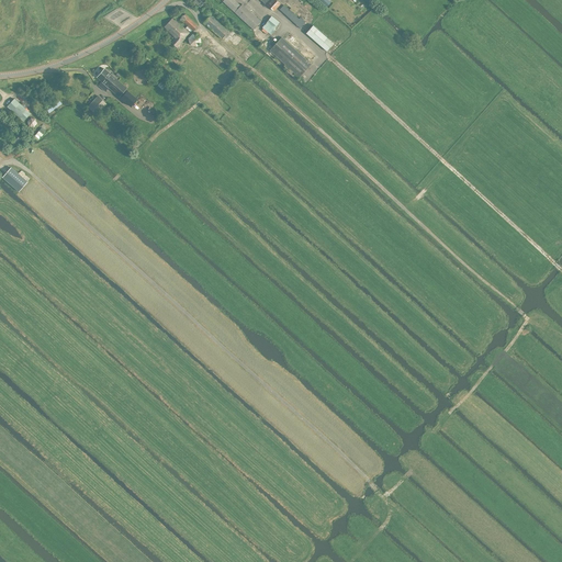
[(235,12),(254,30),(261,22),(243,4),(240,6),(234,0),(224,0),(223,1),(235,12)]
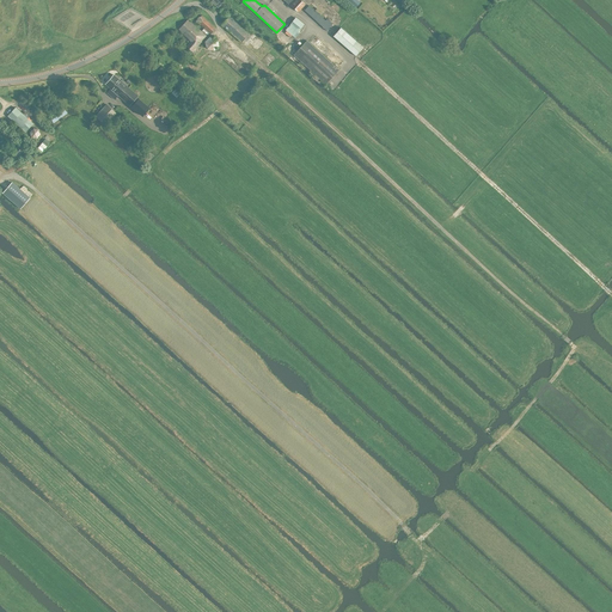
[(306,5),(300,0),(295,0),(291,6),(299,13),(306,5)]
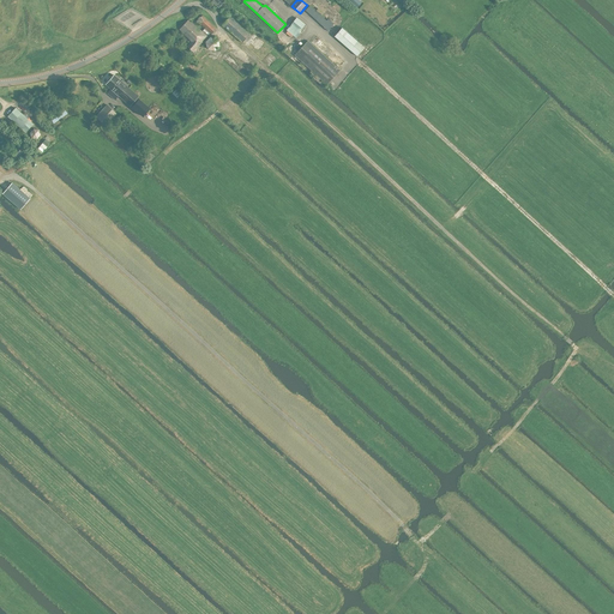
[(306,11),(327,31),(333,24),(327,19),(326,20),(309,6),(306,11)]
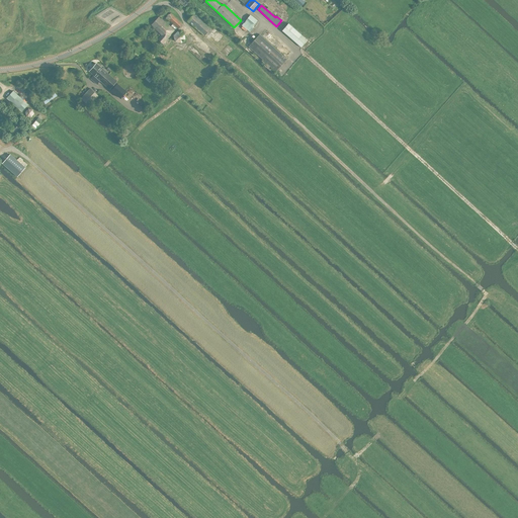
[(268,7),(266,9),(275,17),(277,15),(268,7)]
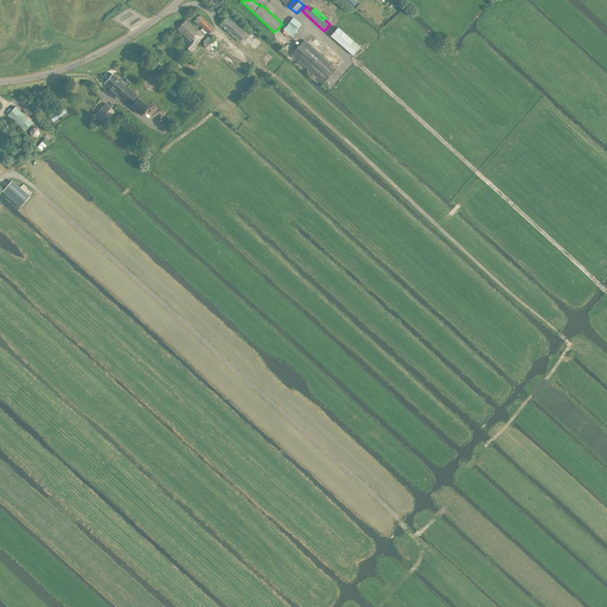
[(185,46),(192,52),(198,46),(197,45),(198,44),(208,33),(209,34),(213,29),(200,16),(195,21),(203,29),(199,31),(186,19),(177,30),(190,42),(185,46)]
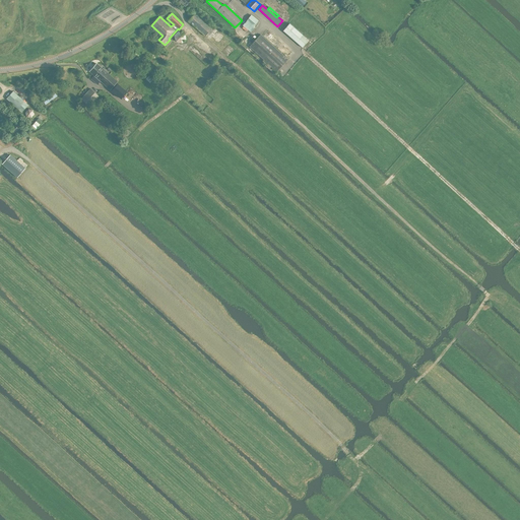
[(251,15),(243,25),(244,26),(242,28),(247,31),(248,29),(251,33),(254,27),(253,27),(258,20),(251,15)]
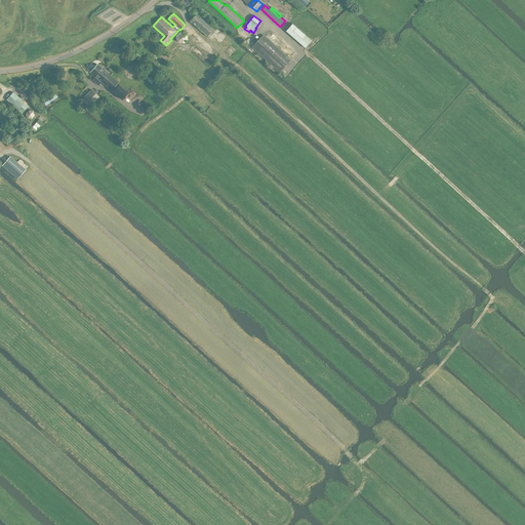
[(285,32),(305,48),(312,41),(307,37),(292,24),(285,32)]
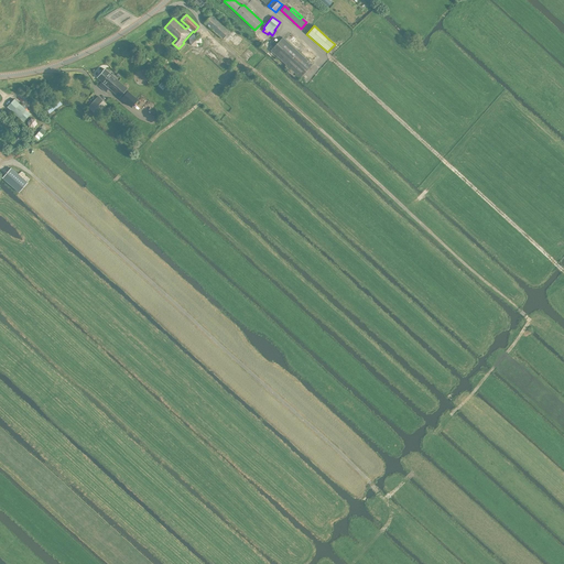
[(201,34),(198,34),(198,33),(197,33),(196,33),(195,34),(193,34),(188,39),(191,45),(197,47),(202,42),(201,34)]
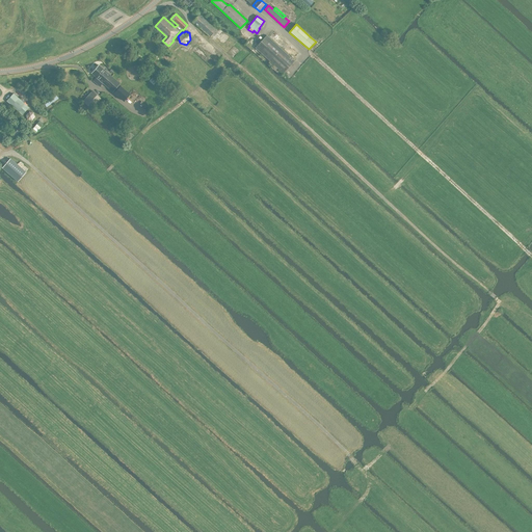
[(270,61),(267,64),(273,70),(281,76),(289,67),(295,61),(266,35),(255,48),(270,61)]
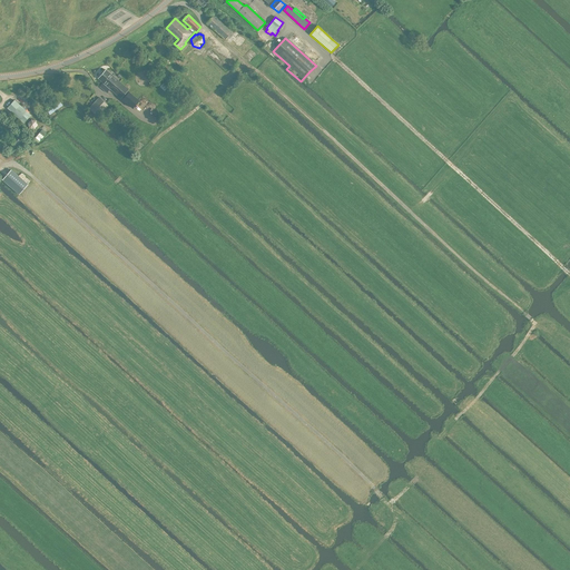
[(106,69),(98,78),(104,82),(99,87),(102,89),(107,94),(110,89),(120,98),(128,89),(106,69)]
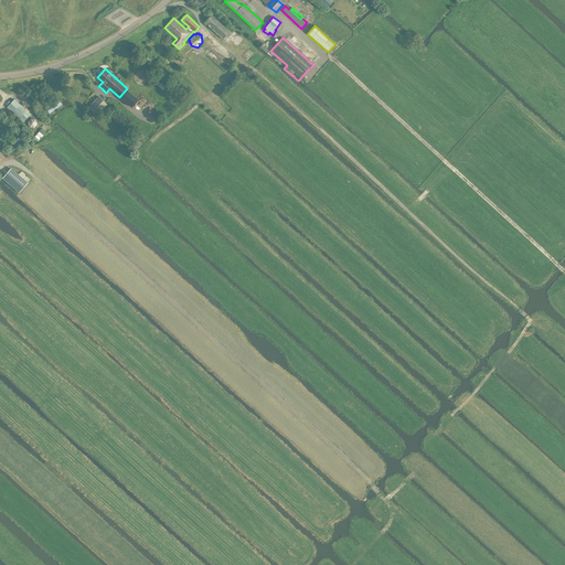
[(141,95),(131,87),(121,98),(131,107),(141,95)]
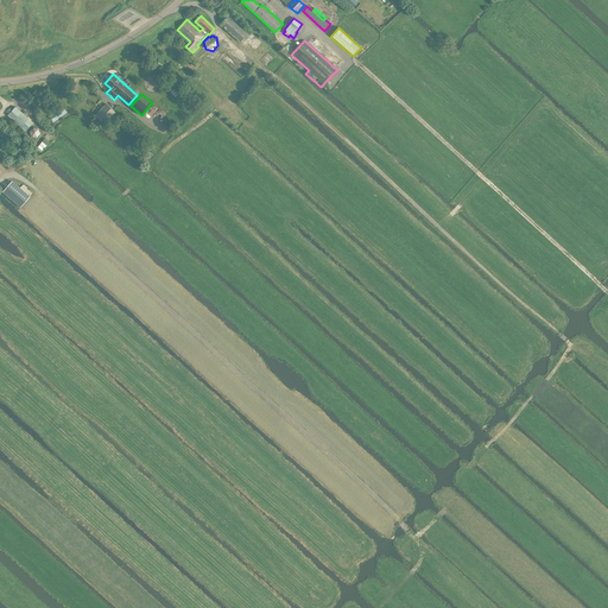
[(95,115),(93,119),(100,126),(102,122),(105,125),(115,113),(106,103),(95,115)]
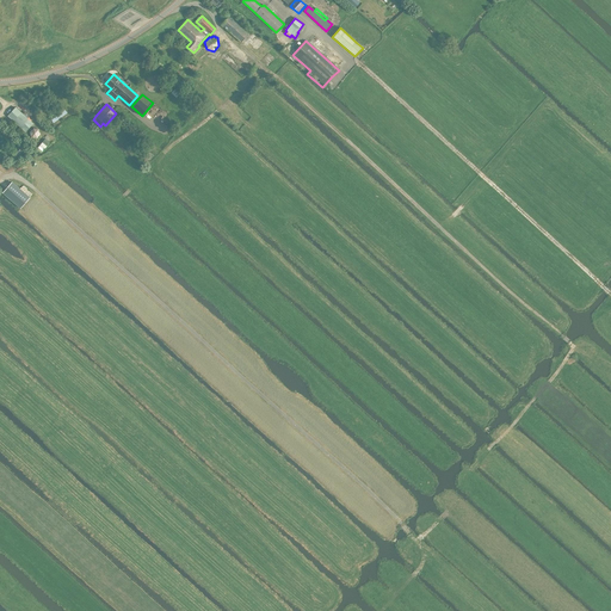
[(25,131),(34,123),(16,107),(8,116),(25,131)]
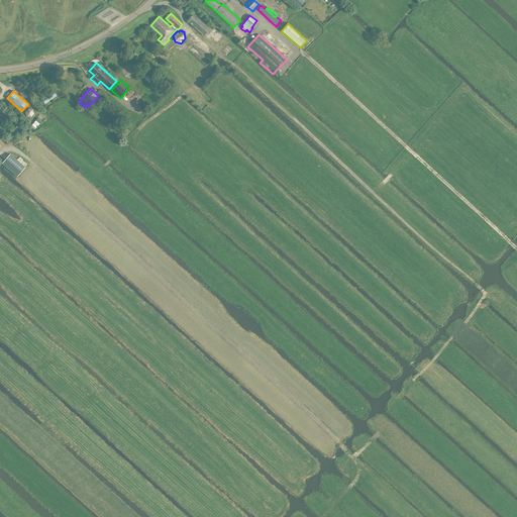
[(28,108),(25,112),(26,116),(31,117),(34,113),(32,109),(28,108)]
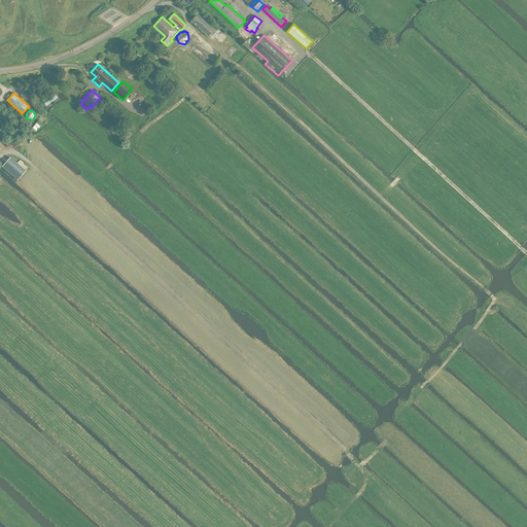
[(115,123),(119,128),(126,123),(121,117),(115,123)]
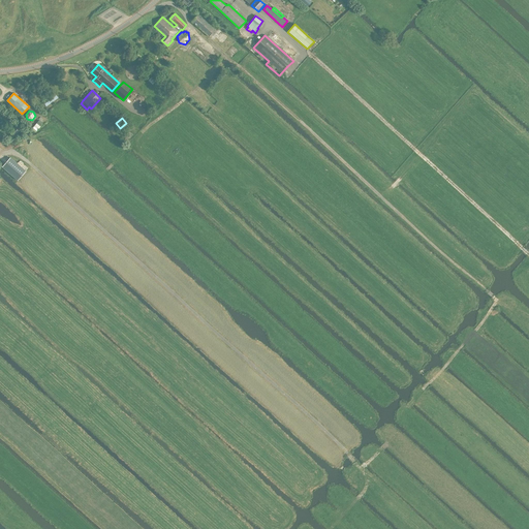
[(10,157),(2,167),(18,181),(26,170),(10,157)]
